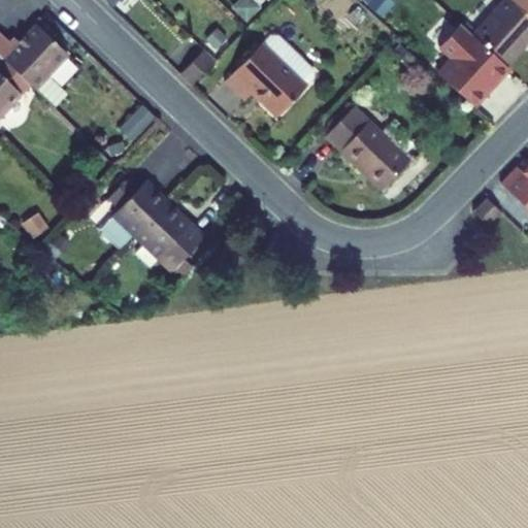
[(527,0),(507,0),(506,2),(527,21),(527,0)]
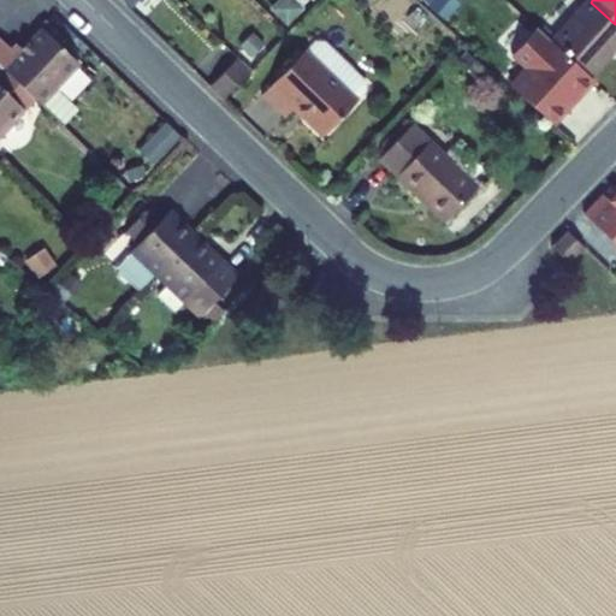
[(615,24),(591,3),(551,43),(590,80),(615,52),(615,51),(615,24)]
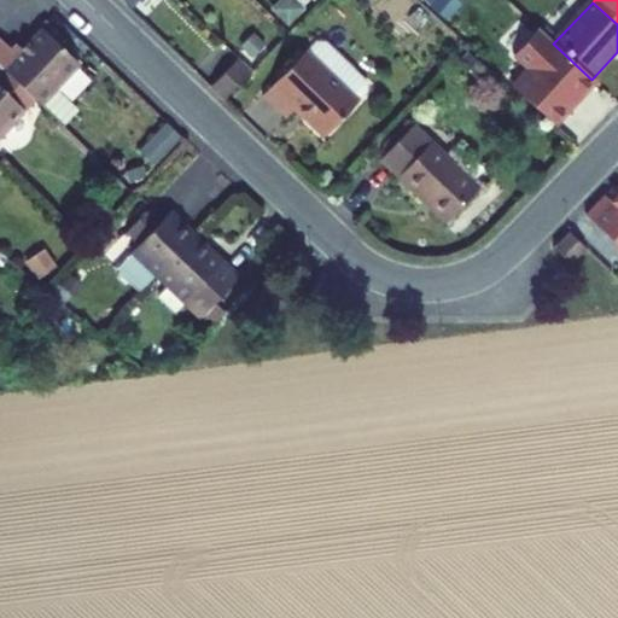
[(0,59),(5,64),(36,94),(41,99),(63,120),(76,106),(56,87),(81,59),(42,23),(17,48),(0,33),(0,59)]
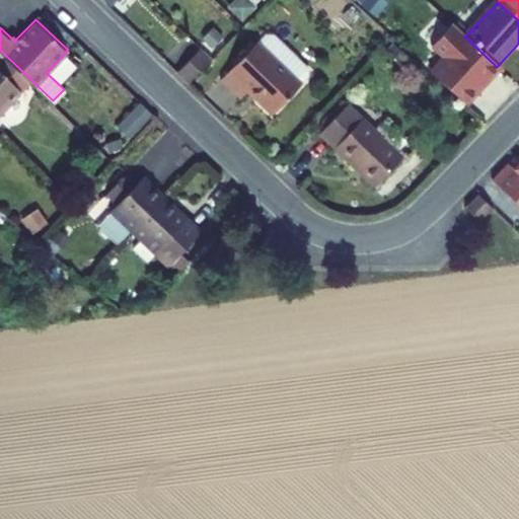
[(445,60),(431,75),(466,108),(502,70),(497,67),(464,36),(453,26),(432,49),(445,60)]
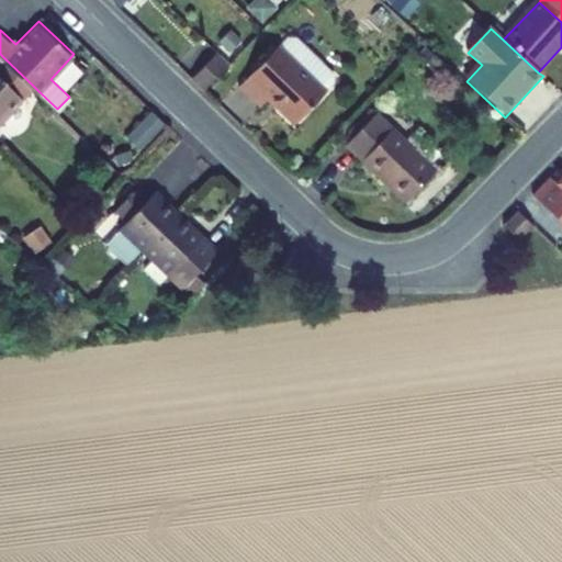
[(287,38),(240,88),(262,108),(271,99),(298,125),(336,85),(336,74),(298,38),(287,38)]
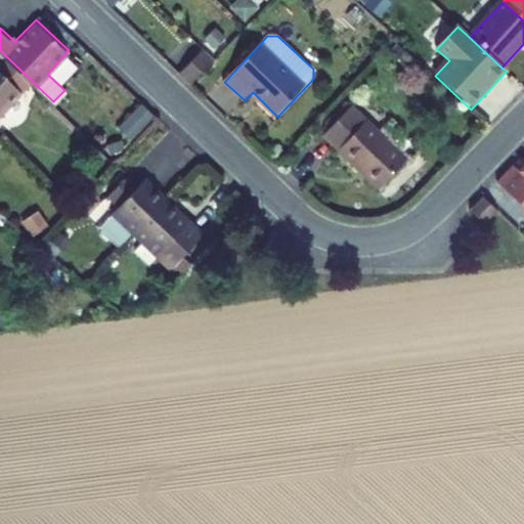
[(205,52),(181,76),(191,85),(214,61),(205,52)]
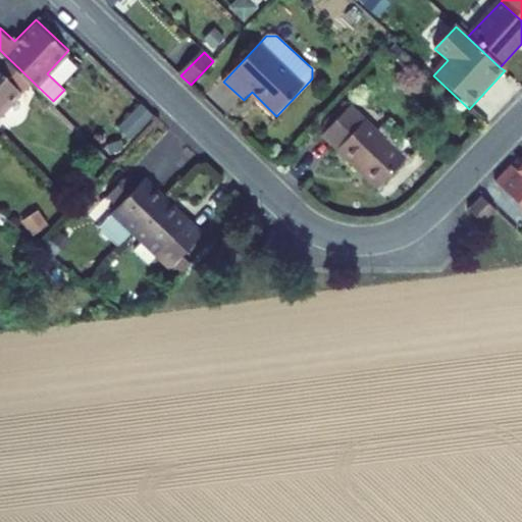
[(0,111),(31,80),(4,54),(0,58),(0,111)]
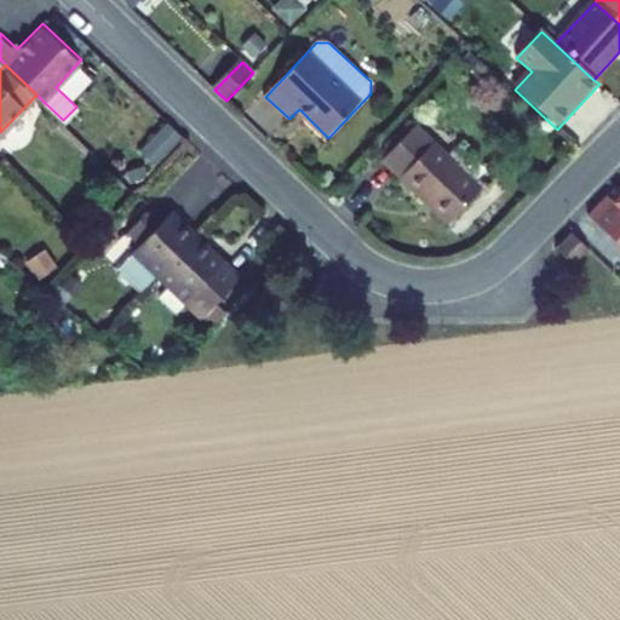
[(184,137),(171,124),(145,150),(159,164),(184,137)]
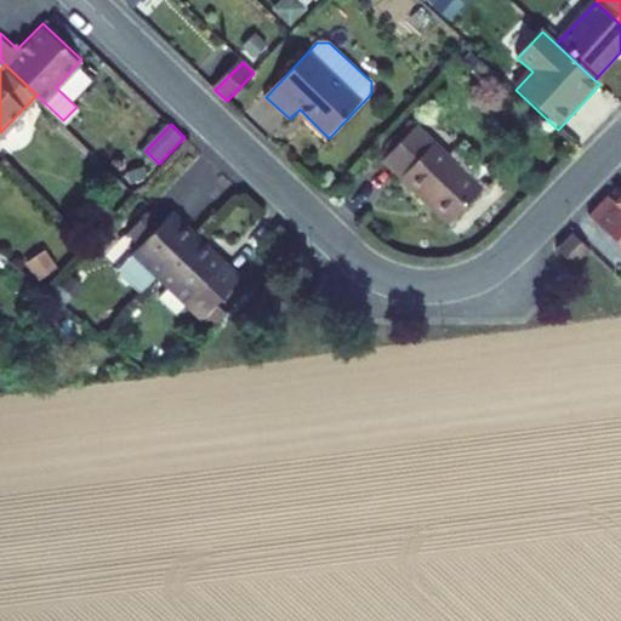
[(377,158),(382,161),(414,129),(409,124),(377,158)]
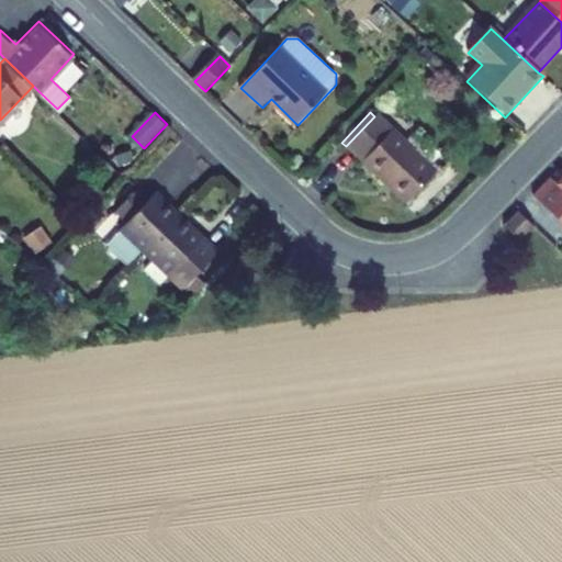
[(437,175),(374,116),(346,146),(385,183),(388,181),(411,203),(437,175)]
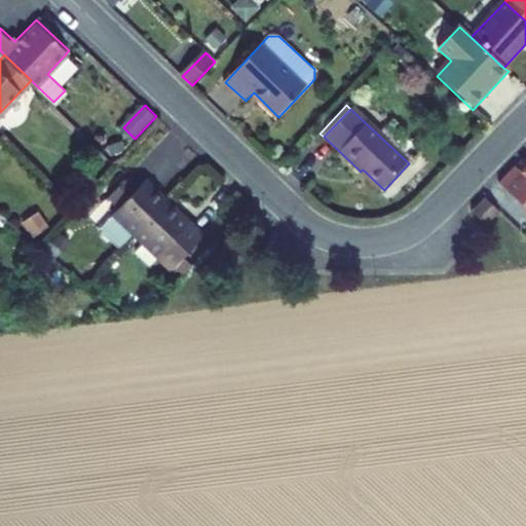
[(519,167),(505,180),(525,199),(525,171),(525,173),(519,167)]
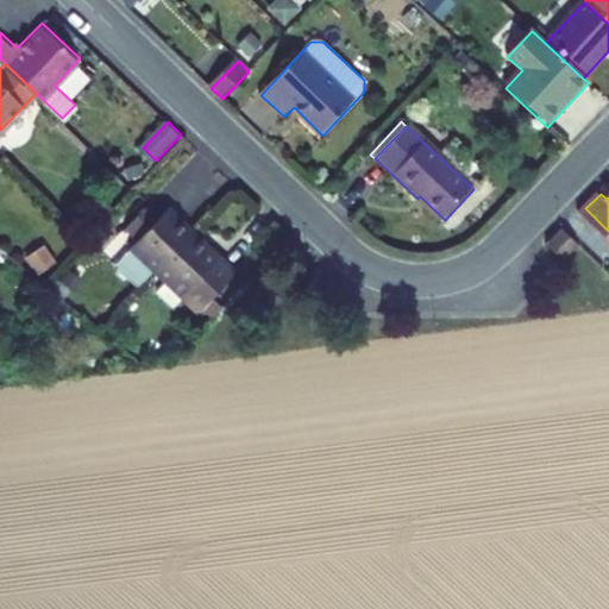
[(155,275),(198,231),(173,205),(158,219),(145,206),(121,230),(135,243),(129,249),(155,275)]
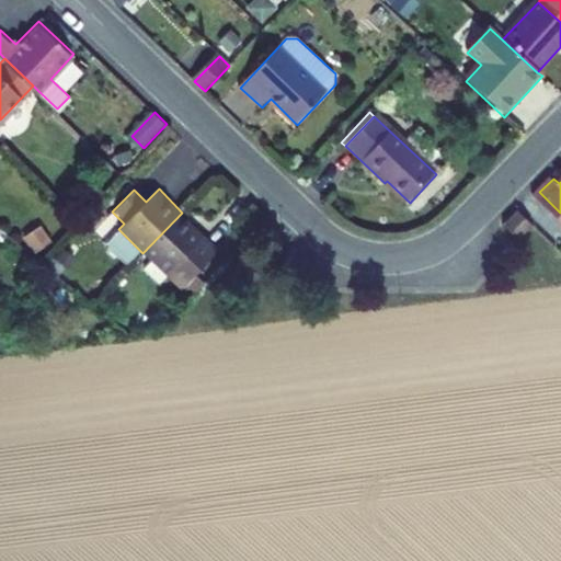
[(511,222),(524,236),(525,238),(540,222),(525,207),(511,222)]
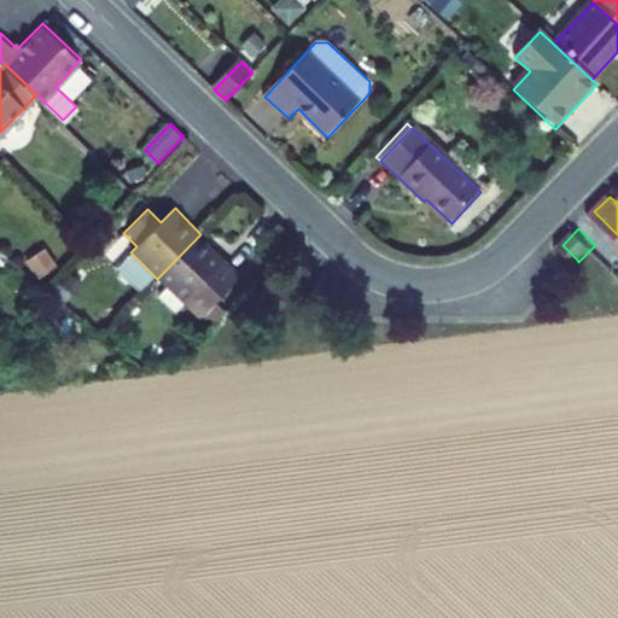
[(239,272),(200,234),(157,279),(194,316),(239,272)]
